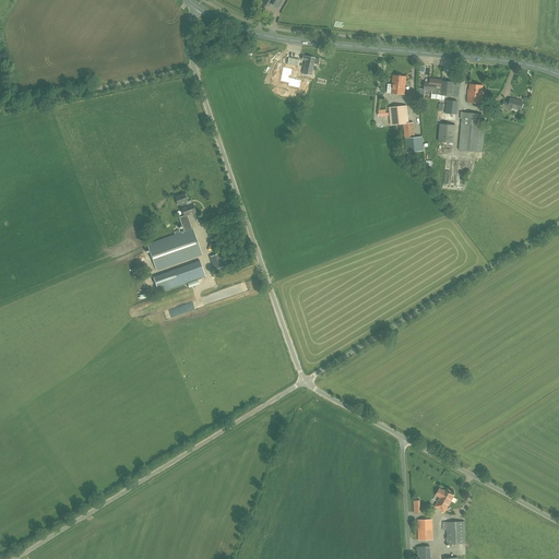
[(207,35),(199,36),(201,49),(210,48),(207,35)]
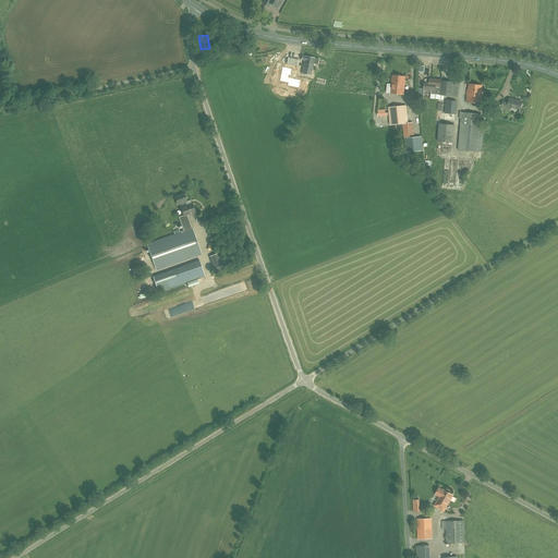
[(318,64),(319,59),(315,58),(306,57),(302,56),(302,60),(305,61),(302,73),(311,75),(313,63),(318,64)]
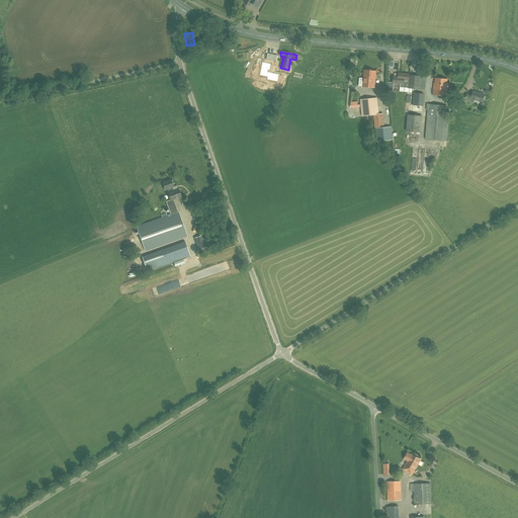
[(260,62),(259,79),(268,80),(268,84),(278,84),(278,74),(267,74),(267,73),(267,71),(268,71),(268,63),(260,62)]
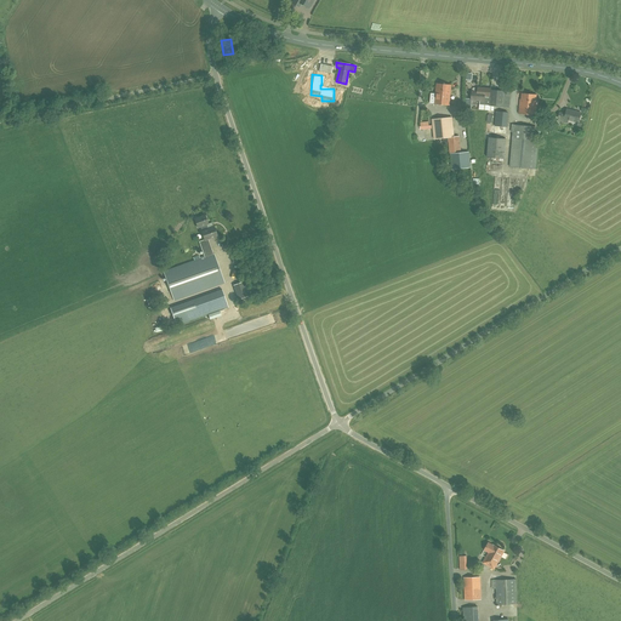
[(472,92),(472,100),(480,101),(480,108),(493,109),(495,106),(503,107),(505,91),(508,92),(510,77),(501,77),(500,91),(491,91),(491,89),(480,87),(479,92),(472,92)]
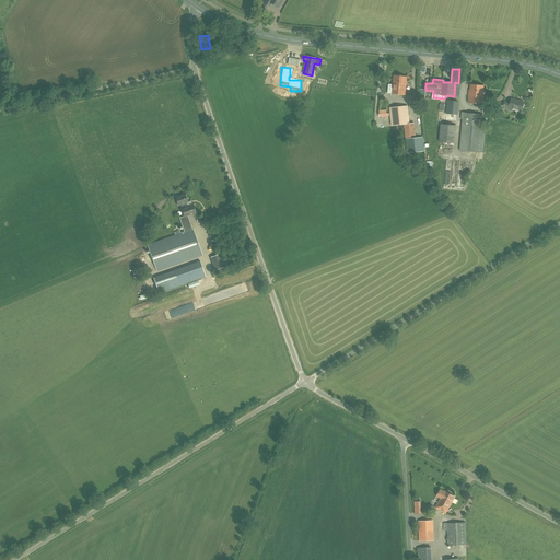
[(406,95),(407,77),(394,76),(392,94),(406,95)]
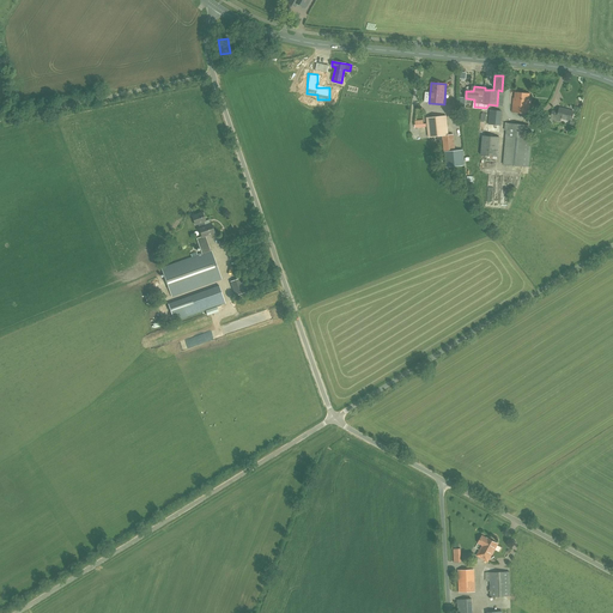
[(529,114),(530,104),(529,104),(530,93),(515,92),(515,98),(514,98),(513,113),(529,114)]
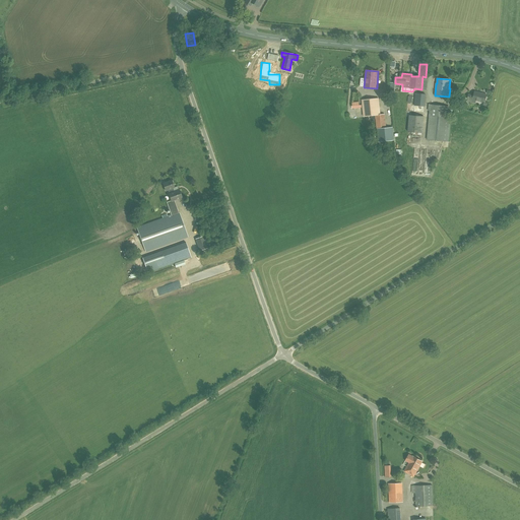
[(486,107),(488,103),(484,102),(486,94),(475,91),(473,95),(469,94),(467,101),(475,103),(476,101),(484,103),(483,106),(486,107)]
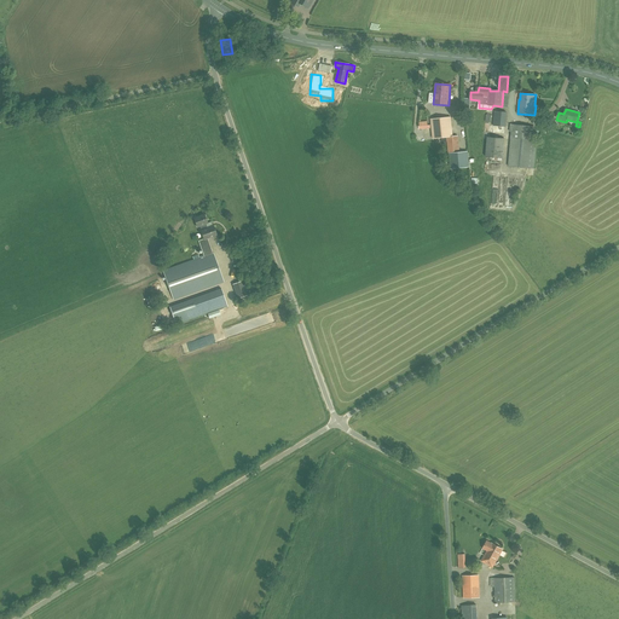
[(505,127),(507,113),(495,111),(493,126),(505,127)]
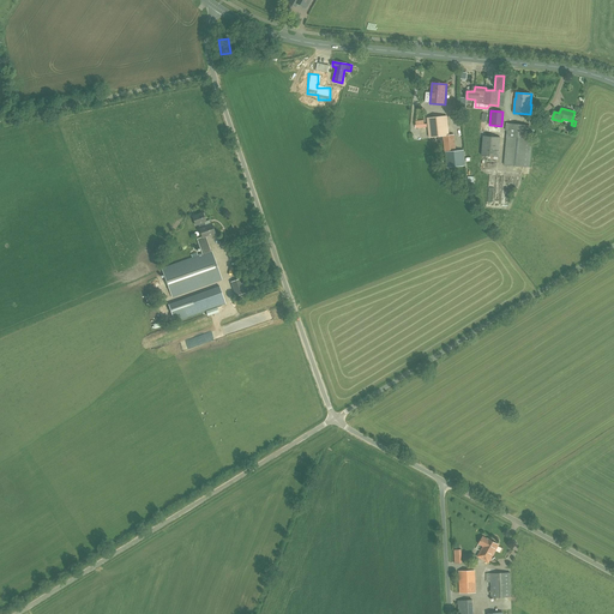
[(551,116),(542,114),(540,127),(547,130),(551,116)]
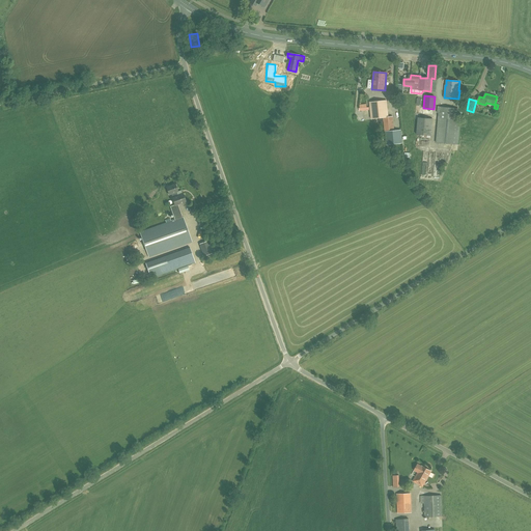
[(384,117),(385,132),(394,131),(392,116),(388,117),(387,101),(370,103),(371,119),(384,117)]
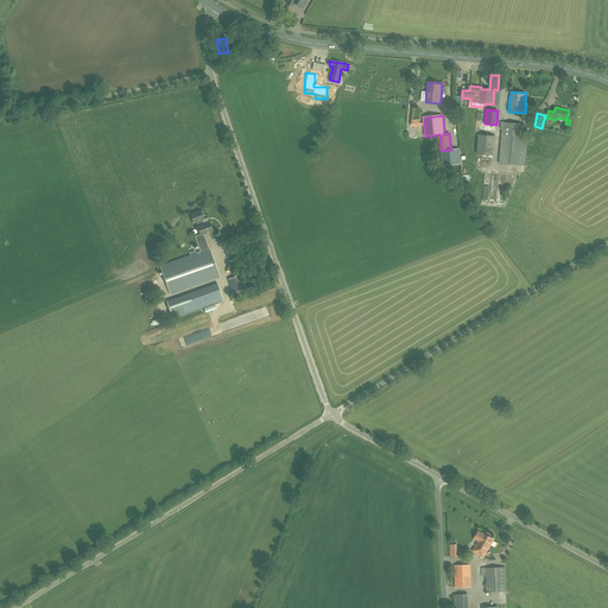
[(525,166),(529,125),(501,122),(501,130),(502,130),(499,164),(525,166)]
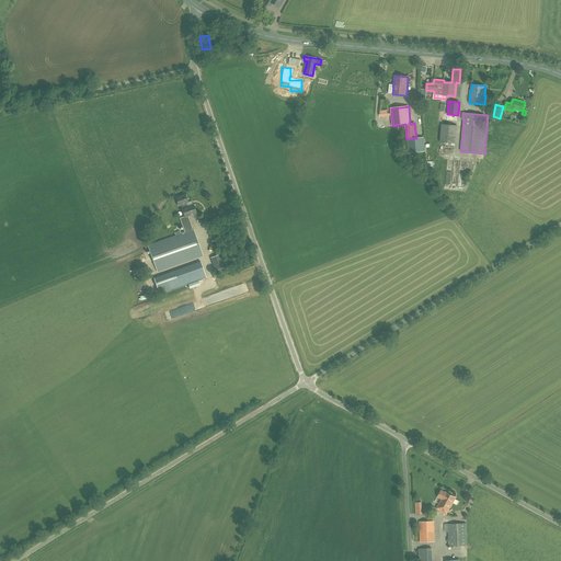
[(456,144),(457,125),(442,124),(441,141),(456,144)]
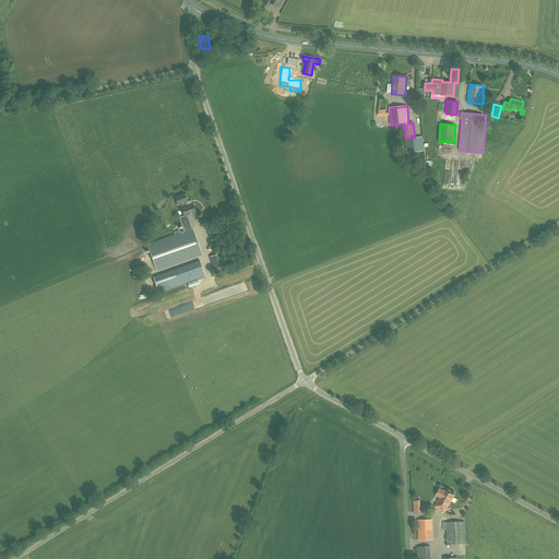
[(182,207),(188,206),(186,202),(188,201),(185,193),(176,197),(178,204),(180,204),(182,207)]
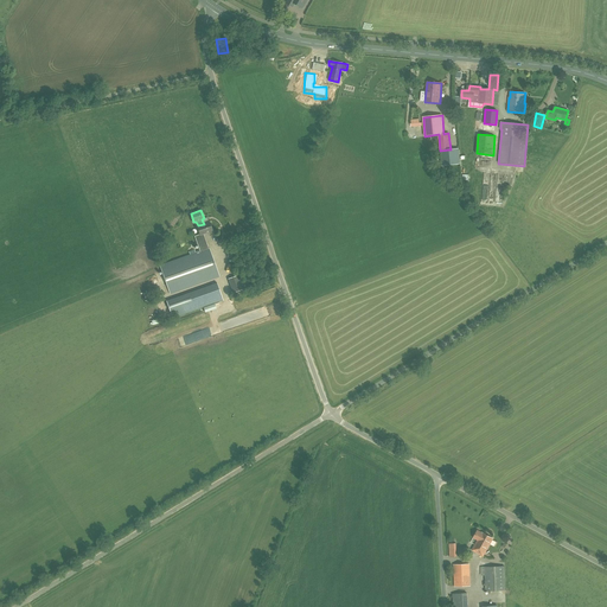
[(204,224),(198,225),(197,227),(200,235),(195,236),(200,250),(196,251),(196,253),(160,266),(170,294),(219,276),(210,248),(209,248),(204,234),(212,230),(210,222),(204,224)]
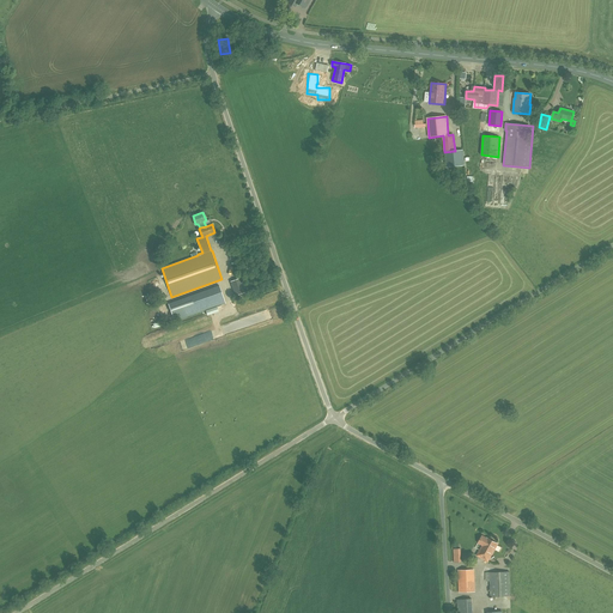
[(243,277),(230,281),(235,295),(248,290),(243,277)]
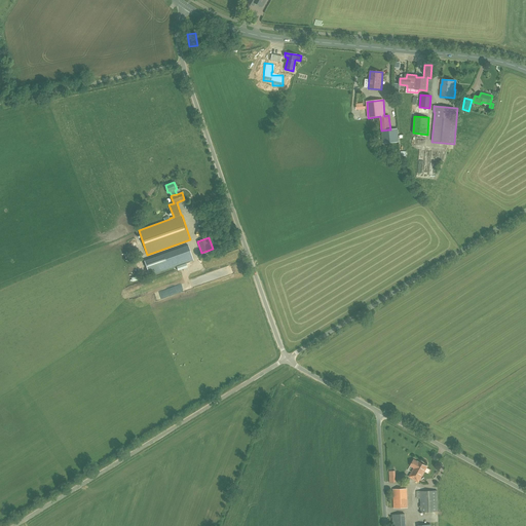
[(150,275),(170,269),(194,261),(188,245),(145,260),(150,275)]
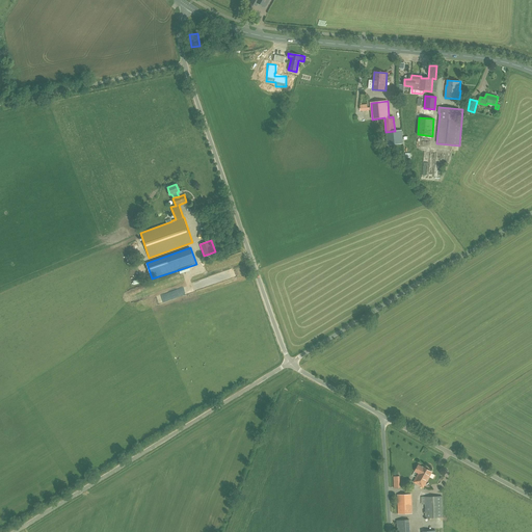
[(206,277),(194,283),(196,288),(208,283),(206,277)]
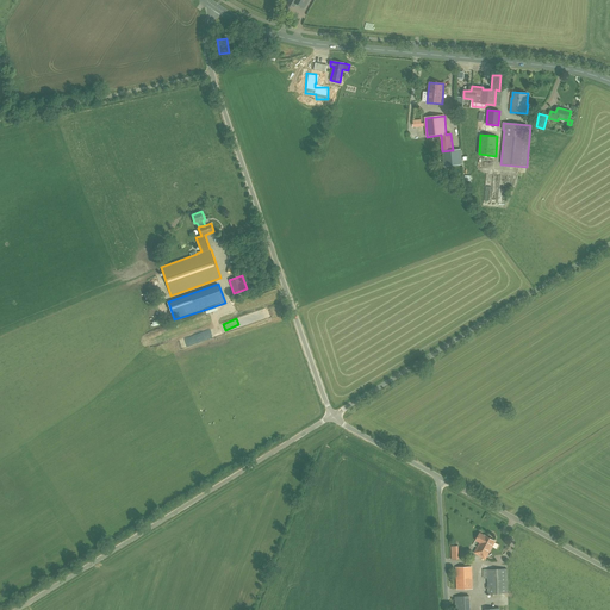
[(480,543),(474,553),(477,554),(485,559),(496,541),(487,536),(485,535),(480,533),(475,541),(480,543)]
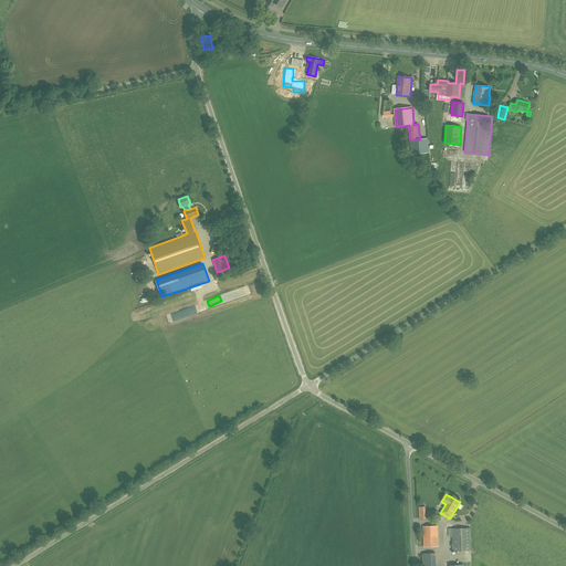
[(439,546),(438,526),(423,526),(425,546),(439,546)]
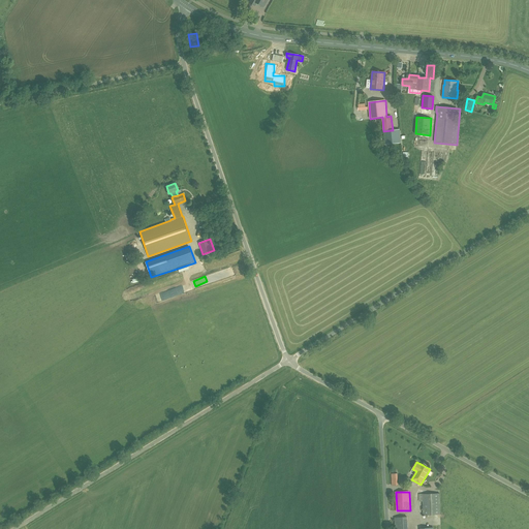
[(439,493),(423,494),(424,515),(440,515),(439,493)]
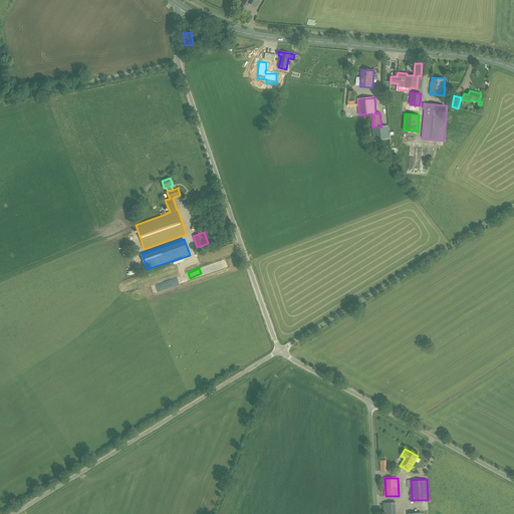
[(383,513),(396,513),(396,502),(383,503),(383,513)]
